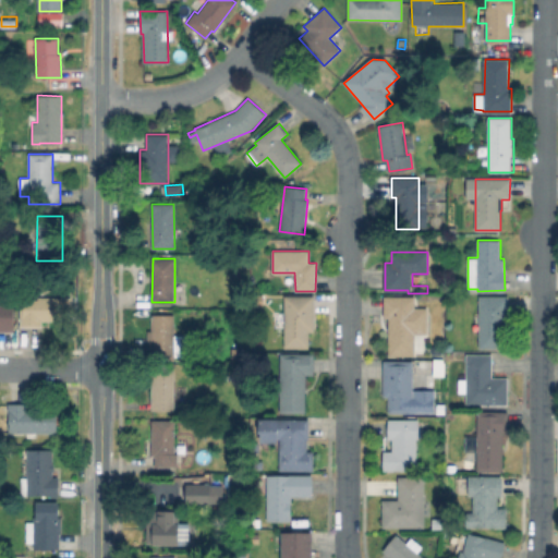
[(314,296),(314,332),(308,332),(308,348),(284,348),(286,295),(314,296)]
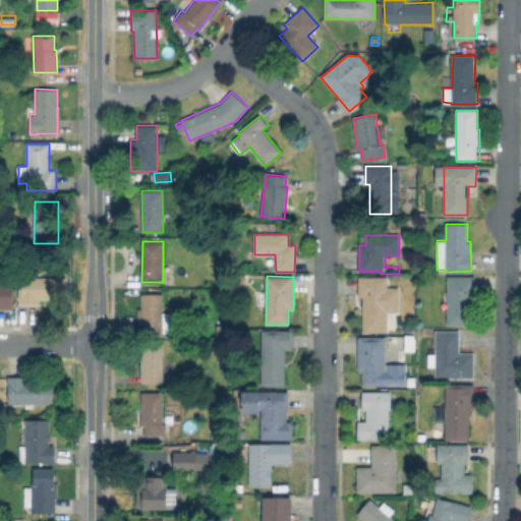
[(400,287),(399,319),(388,319),(388,332),(363,332),(363,296),(358,296),(358,276),(387,276),(387,287),(400,287)]
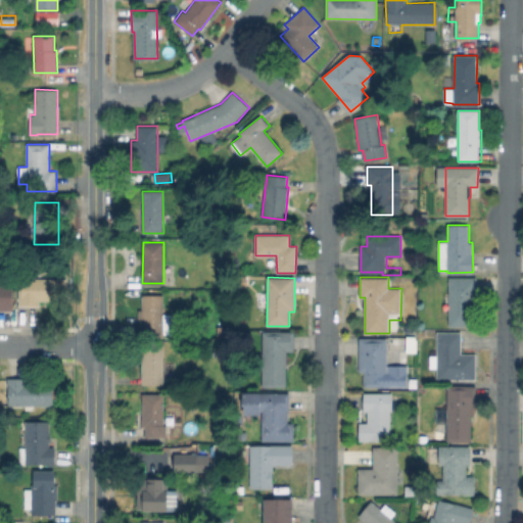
[(63,278),(63,299),(39,299),(38,305),(19,305),(19,278),(63,278)]
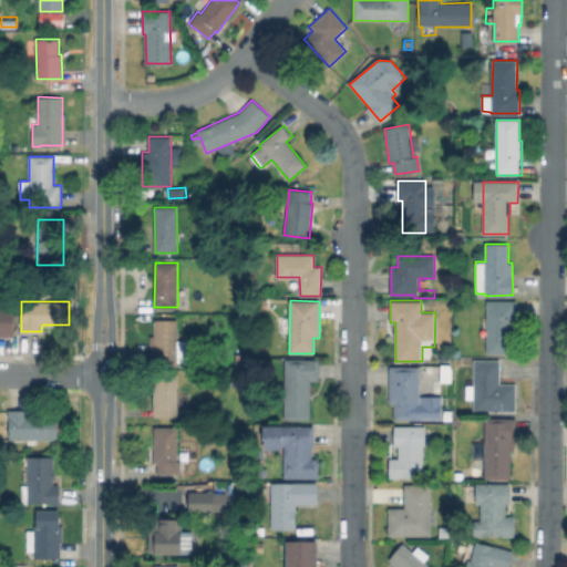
[(517,301),(516,337),(512,337),(512,353),(487,353),(487,301),(517,301)]
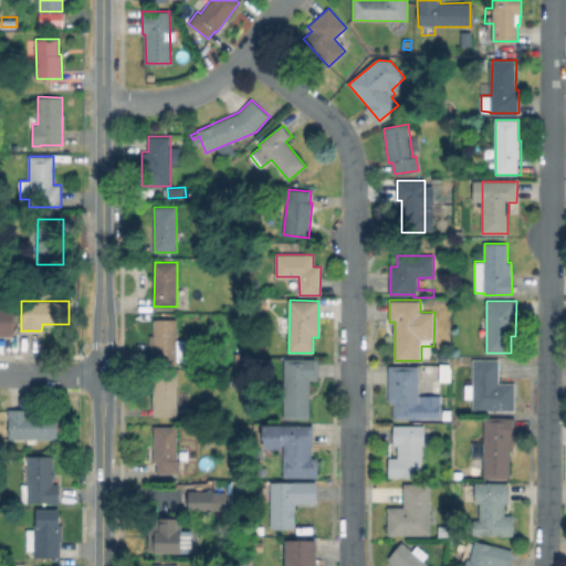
[(0,306),(13,306),(13,335),(0,335),(0,306)]
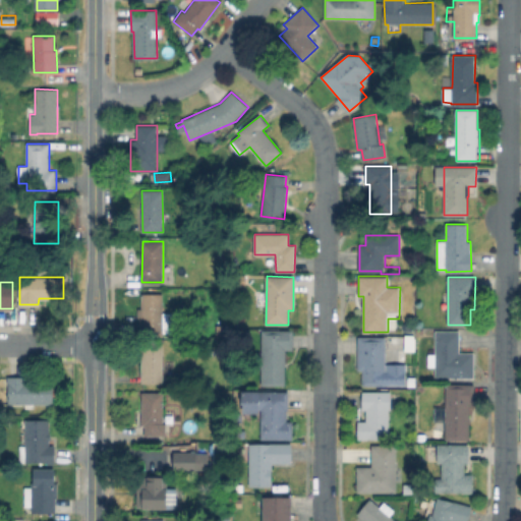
[(163,294),(163,312),(173,312),(173,332),(137,332),(137,307),(141,307),(141,294),(163,294)]
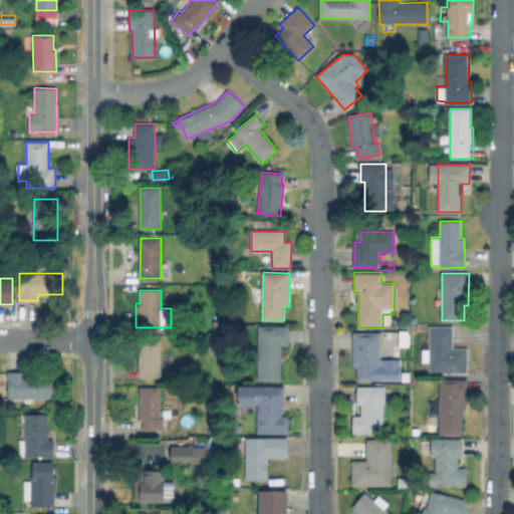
[(407,318),(406,328),(399,327),(399,318),(407,318)]
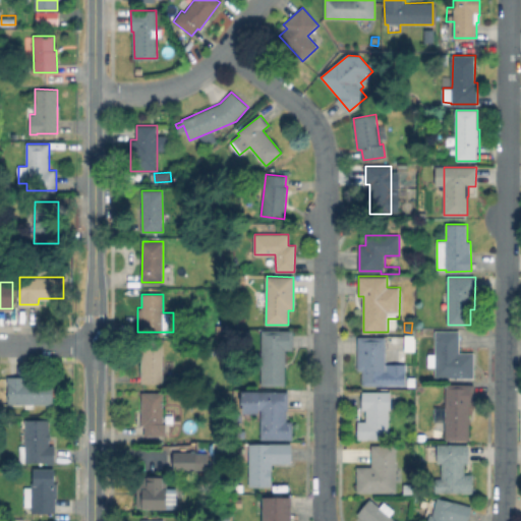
[(293,330),(293,350),(286,350),(285,385),(261,385),(262,330),(293,330)]
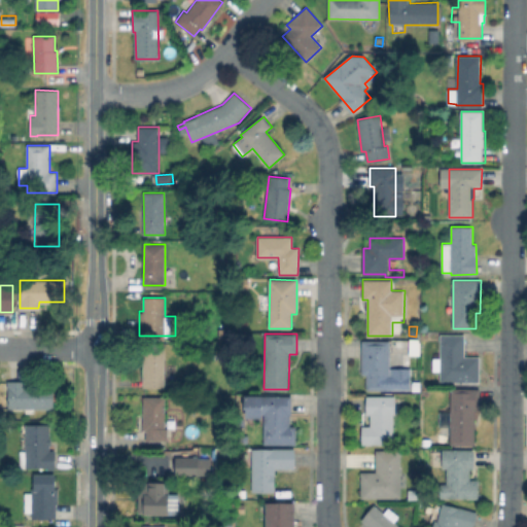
[(481,356),(481,382),(440,382),(440,371),(434,371),(434,358),(441,358),(441,336),(465,335),(465,357),(481,356)]
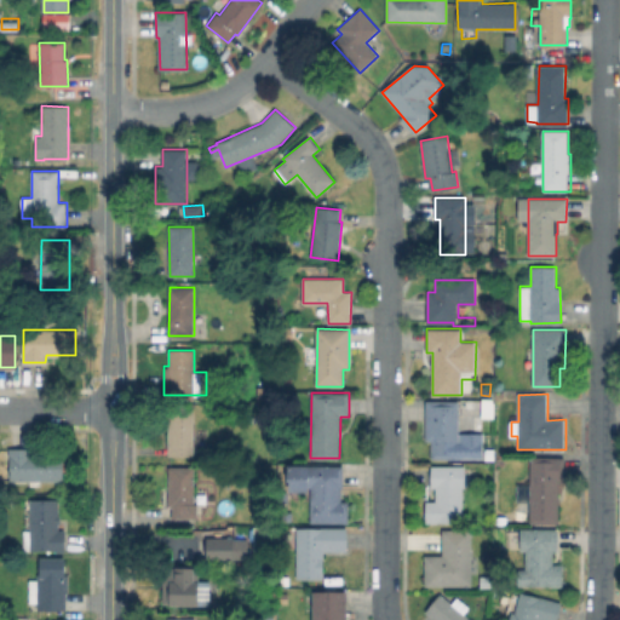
[(459,401),(459,459),(431,459),(431,440),(426,440),(426,401),(459,401)]
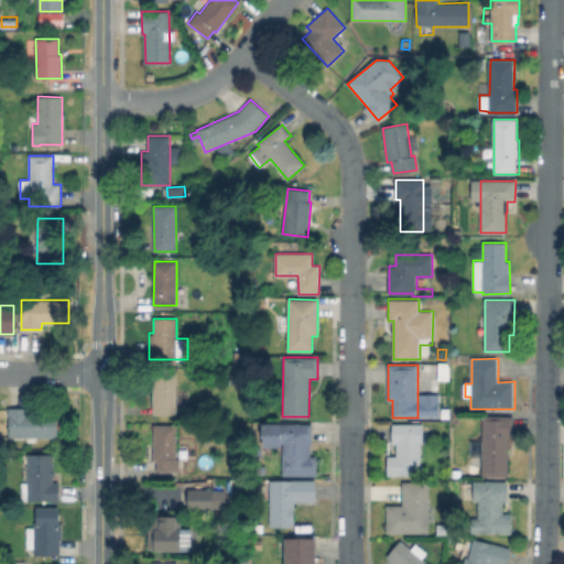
[(449,380),(438,380),(437,367),(449,367),(449,380)]
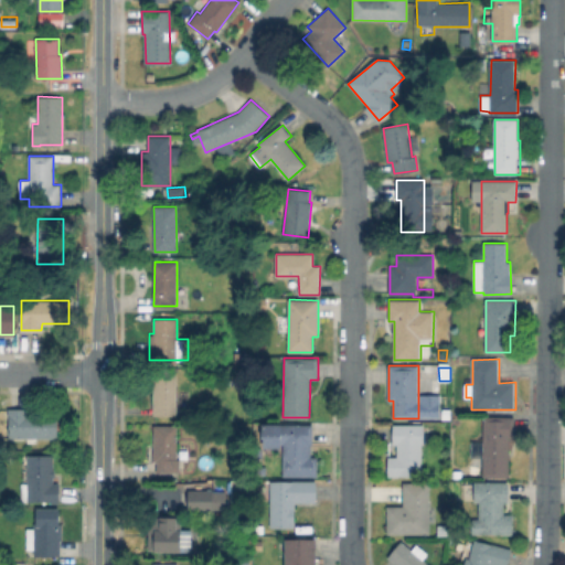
[(177,374),(177,415),(155,415),(155,374),(177,374)]
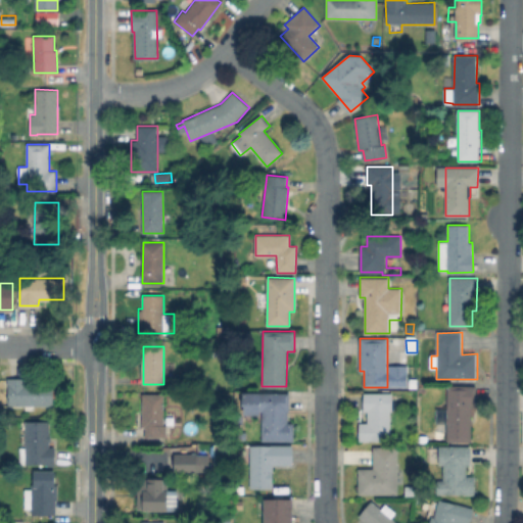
[(419,377),(419,389),(407,389),(407,377),(419,377)]
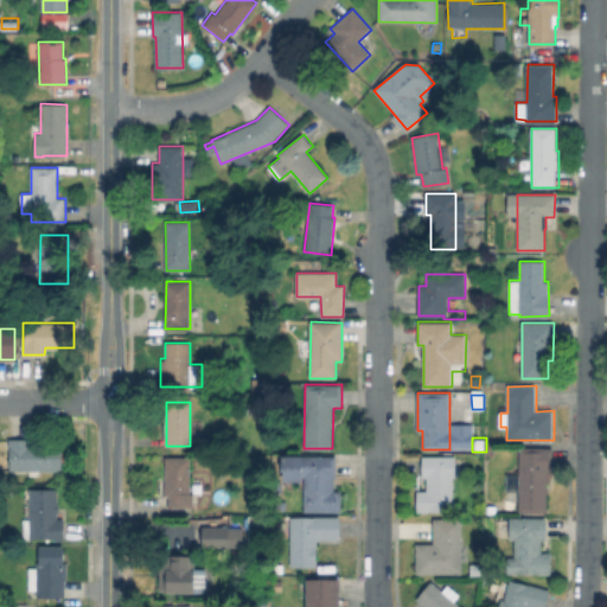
[(62,445),(62,471),(10,470),(11,446),(8,446),(8,439),(32,439),(32,445),(62,445)]
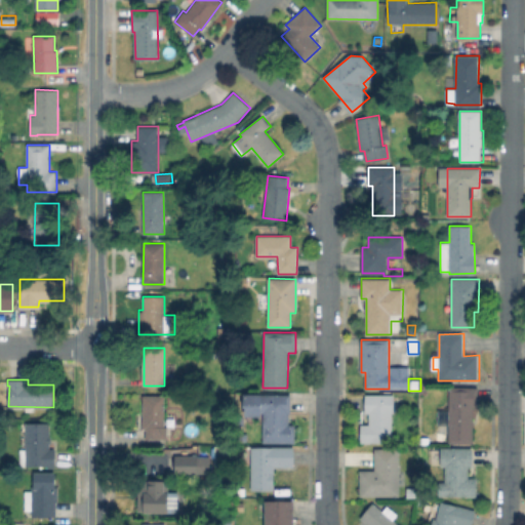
[(478,388),(478,407),(474,407),(474,442),(449,442),(449,425),(439,425),(439,409),(449,409),(449,388),(478,388)]
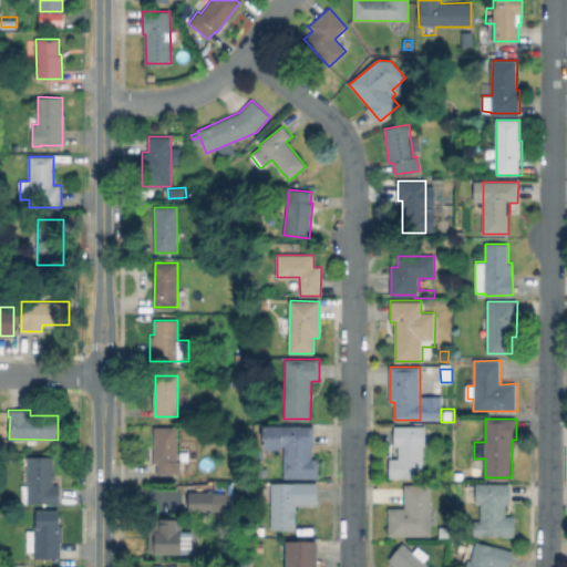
[(315,426),(315,445),(312,445),(312,459),(319,459),(318,478),(284,477),(285,449),(264,449),(264,441),(263,440),(264,425),(315,426)]
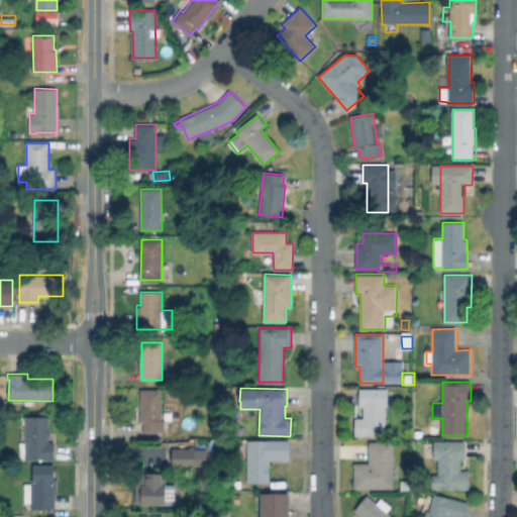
[(166,419),(165,432),(143,432),(142,422),(140,422),(140,389),(163,389),(163,419),(166,419)]
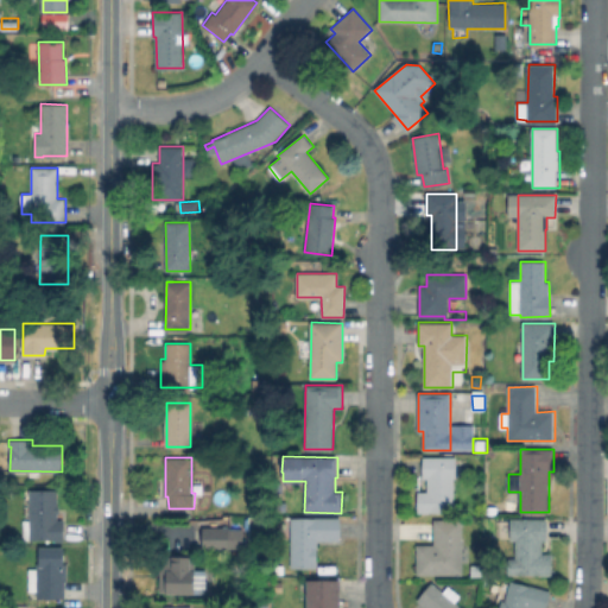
[(455,479),(455,513),(418,513),(418,491),(428,491),(428,477),(423,477),(423,457),(456,457),(456,479),(455,479)]
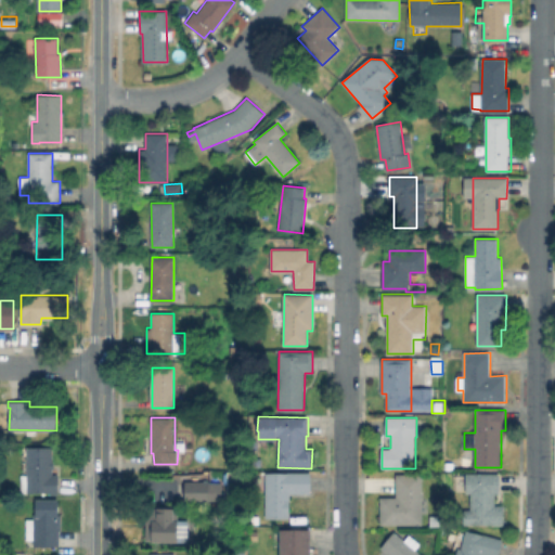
[(59,474),(59,494),(28,493),(28,492),(20,492),(20,475),(27,475),(28,447),(52,447),(52,474),(59,474)]
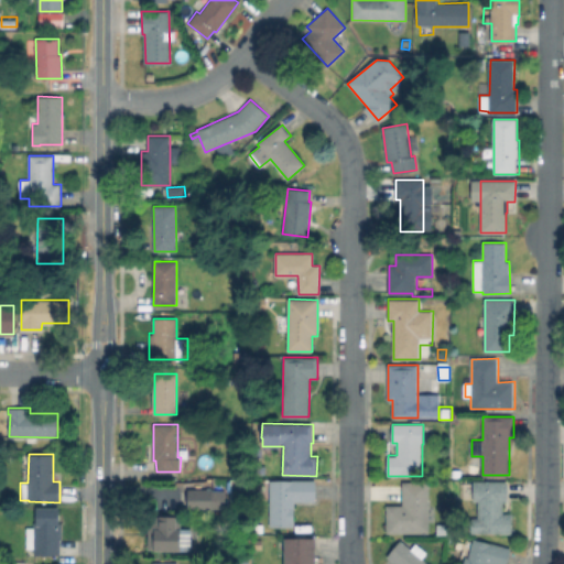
[(241,479),(241,500),(230,500),(230,479),(241,479)]
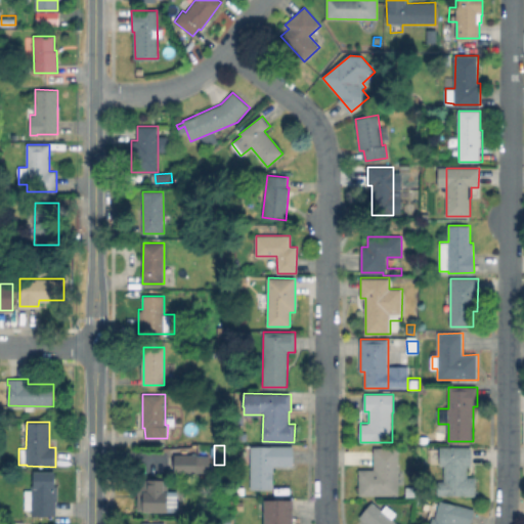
[(293,446),(293,467),(274,467),(274,488),(251,488),(251,446),(293,446)]
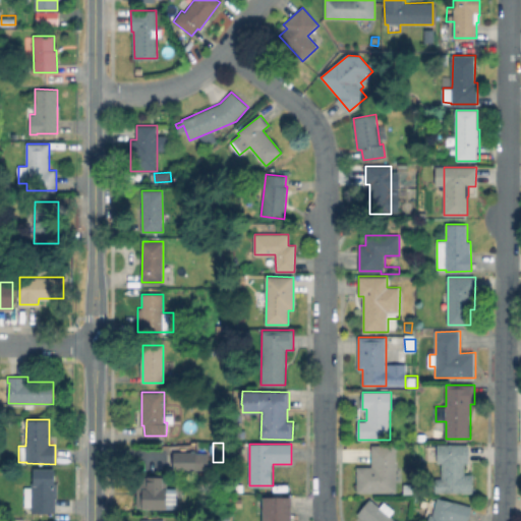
[(426,444),(425,458),(417,458),(417,444),(426,444)]
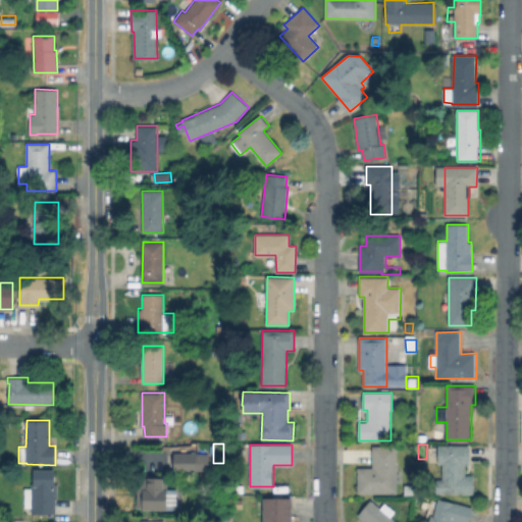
[(396,446),(397,492),(358,493),(357,468),(373,467),(373,446),(396,446)]
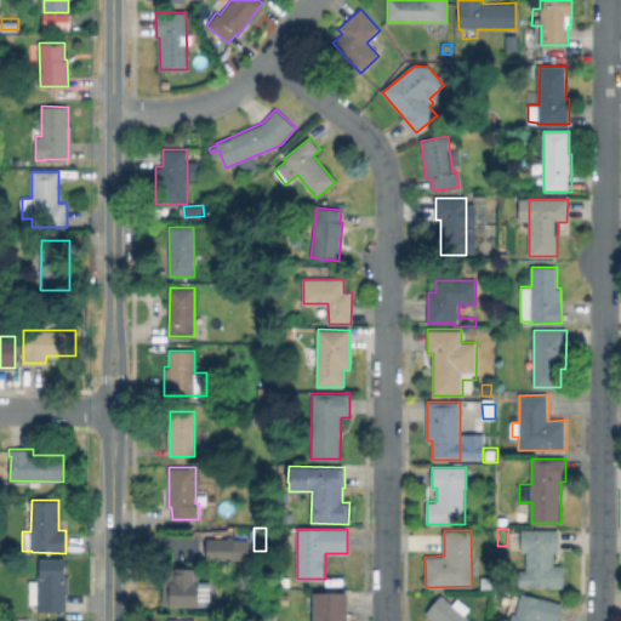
[(559,530),(559,552),(554,552),(554,564),(563,564),(563,587),(519,587),(519,570),(527,570),(527,551),(520,551),(520,550),(510,550),(510,531),(522,531),(522,530),(559,530)]
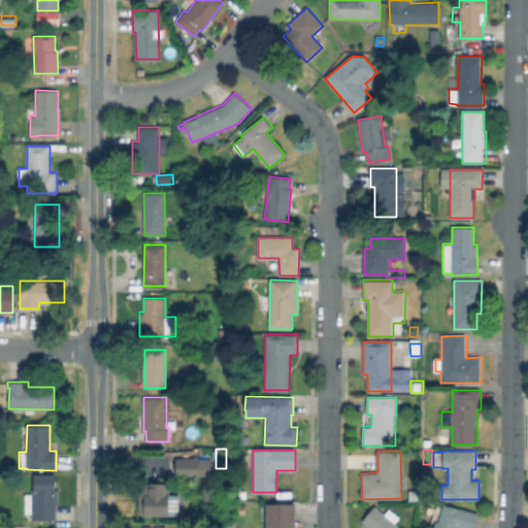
[(198,455),(198,476),(173,476),(173,455),(198,455)]
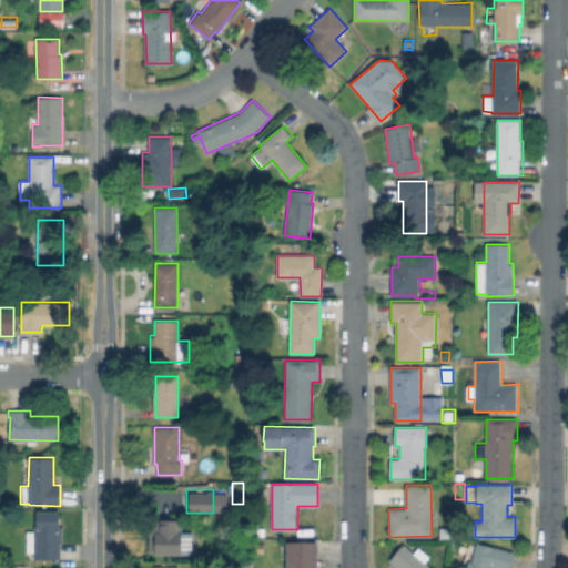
[(59,511),(59,526),(62,526),(62,541),(61,541),(61,558),(34,558),(34,551),(28,551),(27,531),(34,531),(34,526),(37,526),(37,511),(59,511)]
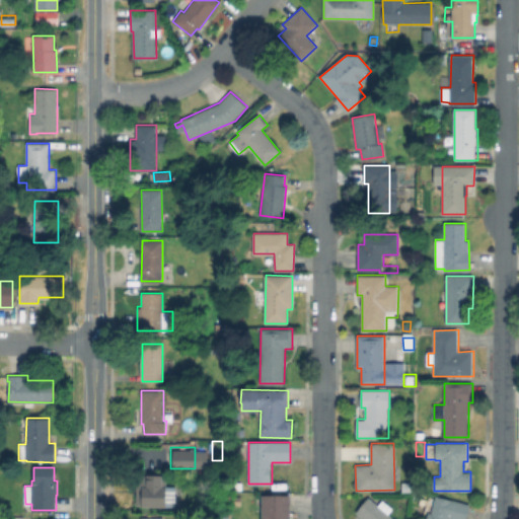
[(166,475),(166,487),(176,487),(175,501),(166,501),(166,506),(137,506),(137,480),(142,480),(142,475),(166,475)]
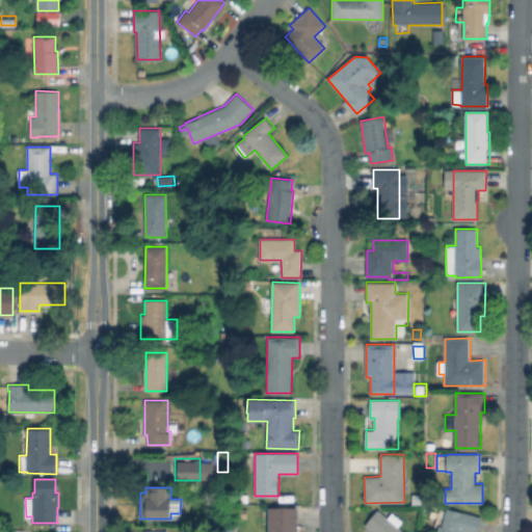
[(248,494),(248,502),(240,502),(241,495),(248,494)]
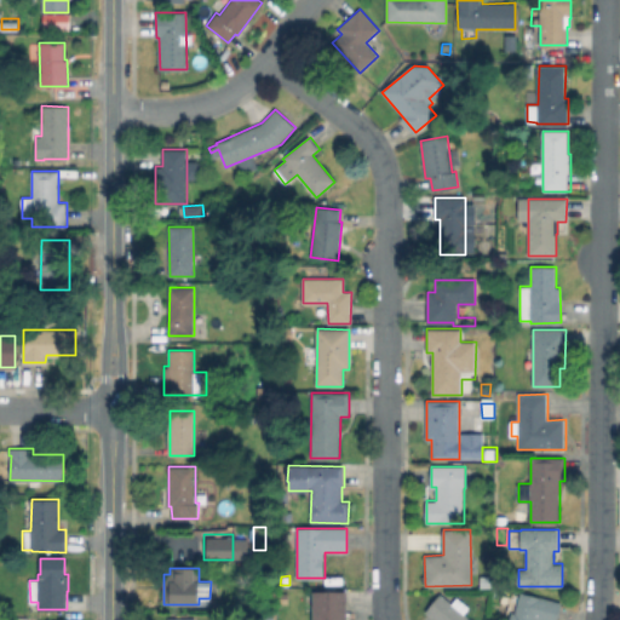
[(492,580),(492,587),(480,587),(480,575),(492,575),(492,580)]
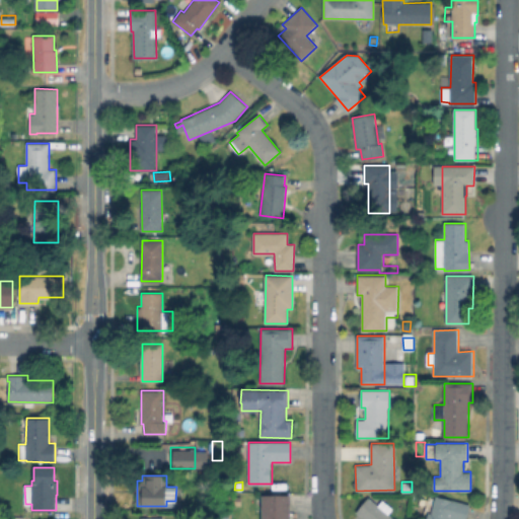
[(291,495),(290,518),(263,518),(263,495),(291,495)]
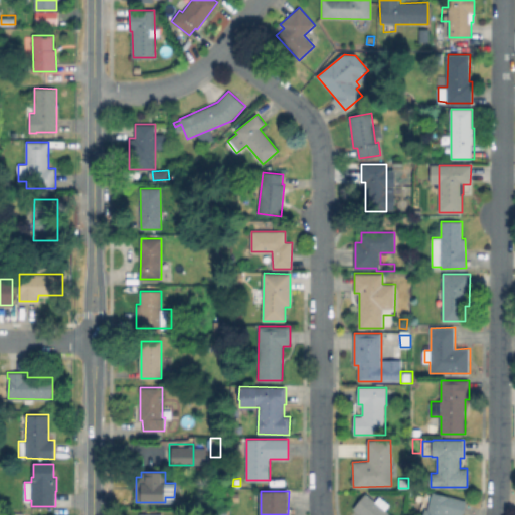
[(239,492),(240,502),(232,502),(231,492),(239,492)]
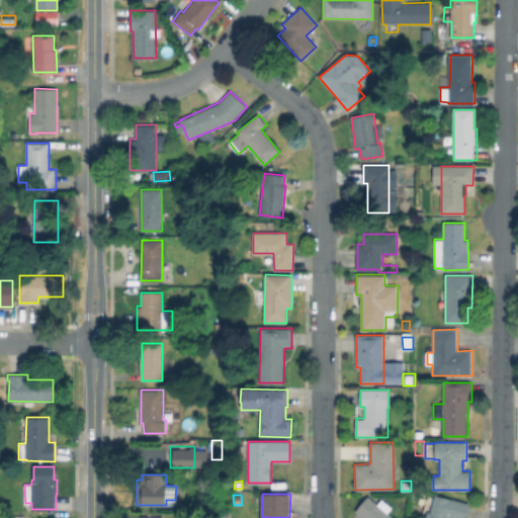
[(468,504),(464,517),(452,517),(449,517),(448,517),(425,517),(427,511),(431,512),(435,495),(468,504)]
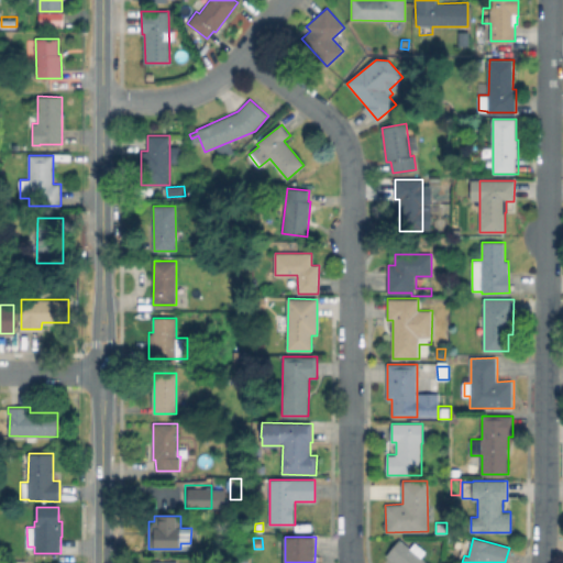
[(428,562),(395,562),(386,555),(400,539),(428,562)]
